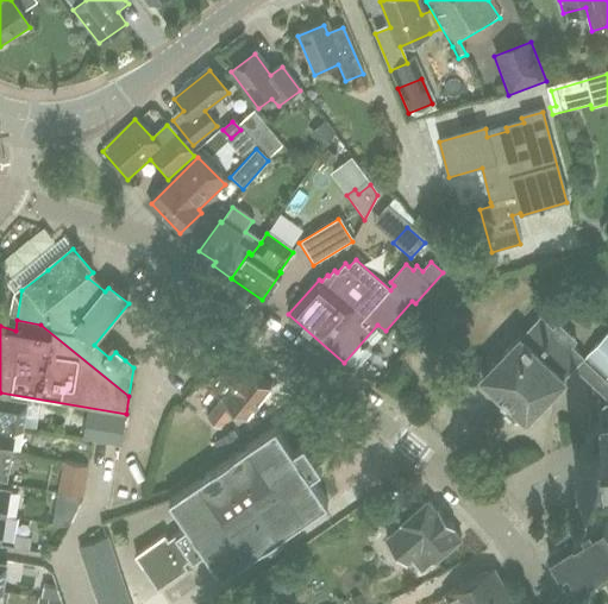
[(575,343),(556,325),(551,331),(539,320),(520,340),(519,339),(481,378),(506,402),(505,404),(505,411),(512,419),(519,419),(521,417),(525,421),(563,381),(562,379),(572,367),(582,360),(570,348),(575,343)]
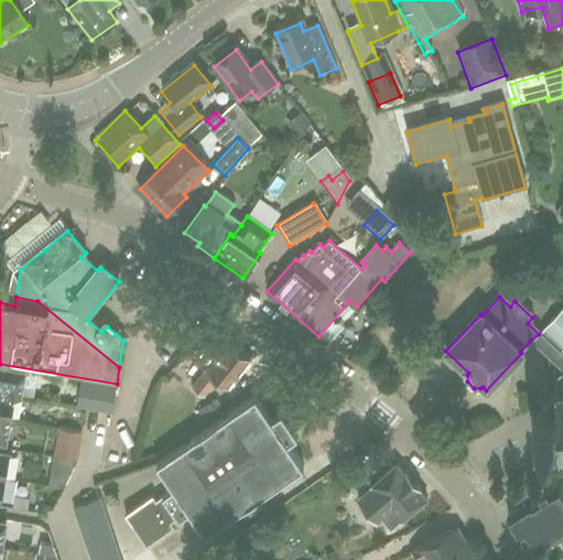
[(531,342),(562,372),(562,375),(562,376),(559,374),(558,376),(559,378),(555,380),(554,379),(552,381),(555,385),(554,392),(548,392),(549,397),(547,397),(547,400),(543,404),(540,401),(537,405),(541,409),(542,413),(534,413),(531,411),(529,413),(533,417),(533,430),(538,437),(548,435),(548,442),(551,443),(556,443),(556,453),(553,452),(553,456),(559,456),(559,460),(561,460),(561,455),(562,455),(562,358),(559,355),(562,351),(562,350),(562,312),(562,311),(538,336),(538,335),(531,342)]
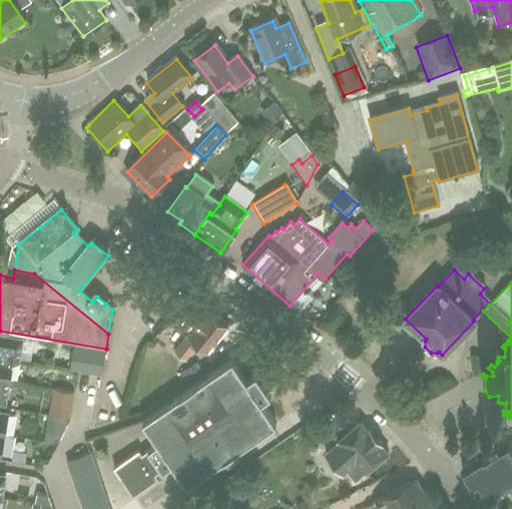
[(205,314),(190,302),(171,326),(186,338),(173,354),(183,363),(196,346),(205,354),(226,328),(207,312),(205,314)]
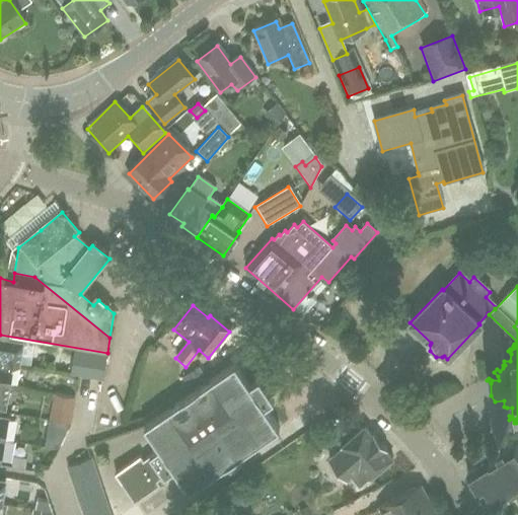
[(0,363),(12,366),(19,367),(22,345),(0,340),(0,363)]
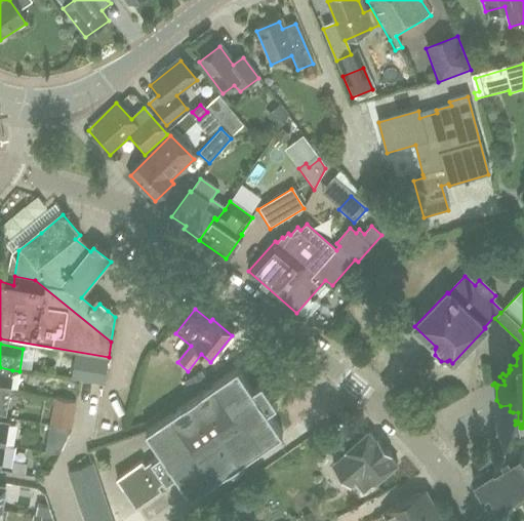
[(91,384),(95,358),(84,356),(80,382),(91,384)]
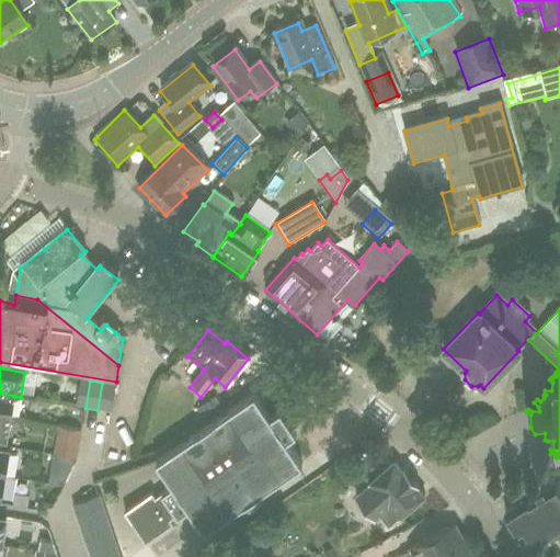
[(102,383),(98,410),(110,412),(116,386),(102,383)]
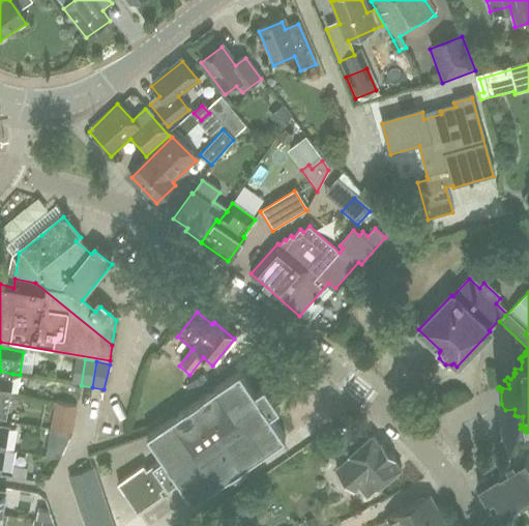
[(0,392),(8,395),(12,374),(0,371),(0,392)]
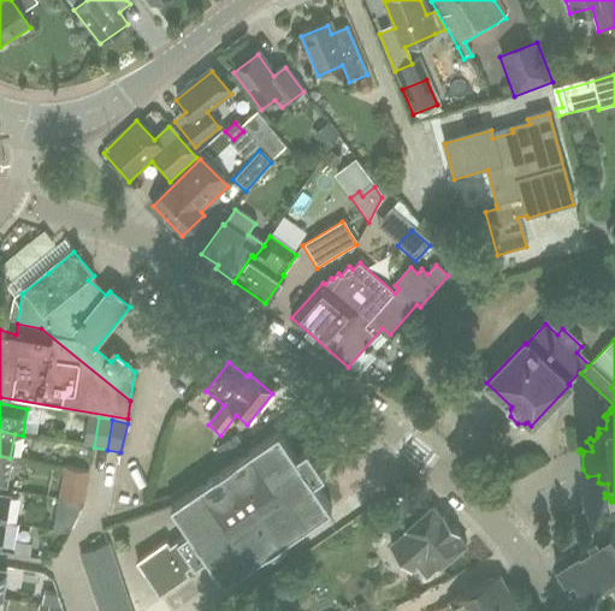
[(242,431),(224,443),(232,455),(250,443),(242,431)]
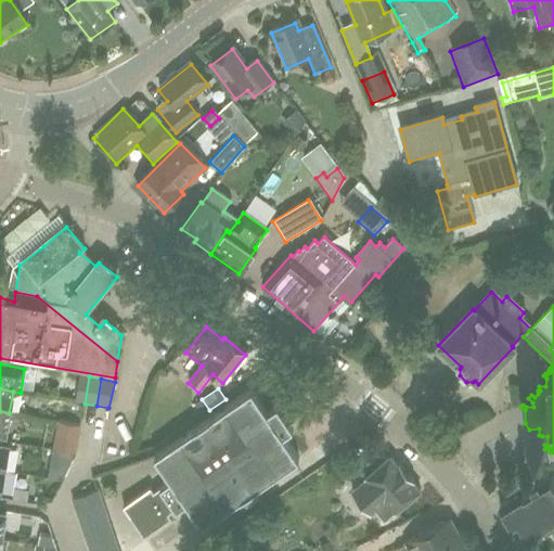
[(152,495),(149,490),(123,509),(143,538),(169,520),(168,517),(184,507),(200,528),(297,462),(282,439),(293,432),(287,425),(293,420),(294,418),(294,413),(292,411),(288,410),(287,410),(280,413),(277,408),(266,415),(250,393),(153,460),(168,483),(158,489),(159,489),(152,495)]
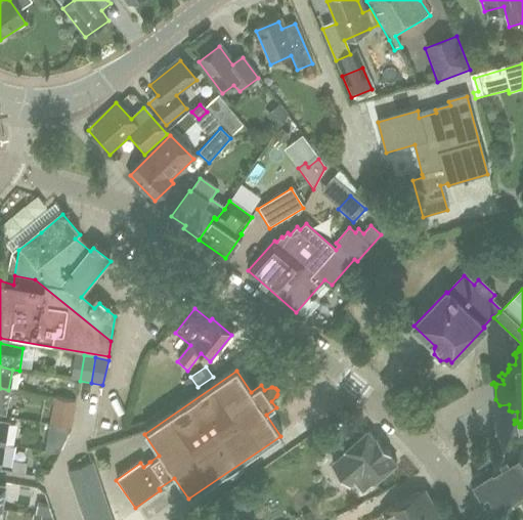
[(0,412),(5,413),(8,390),(0,388),(0,412)]
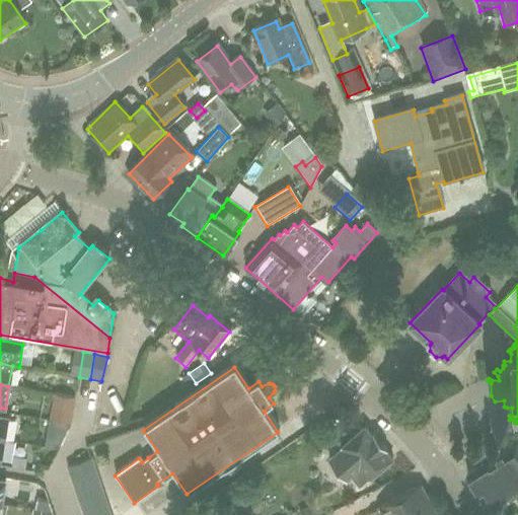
[(70,424),(74,397),(53,394),(48,421),(70,424)]
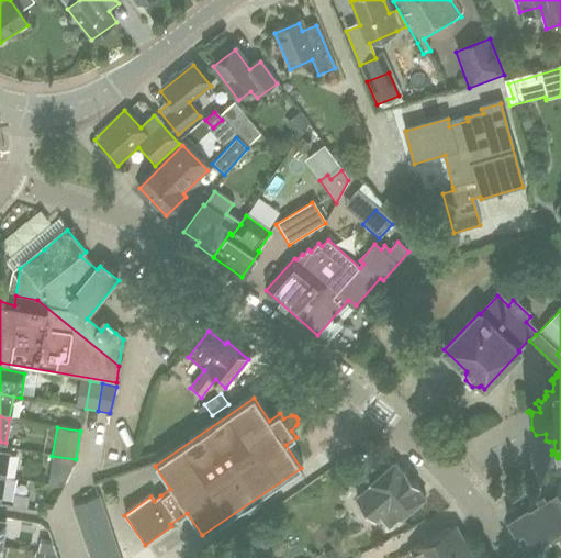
[(7,480),(23,483),(27,460),(11,457),(7,480)]
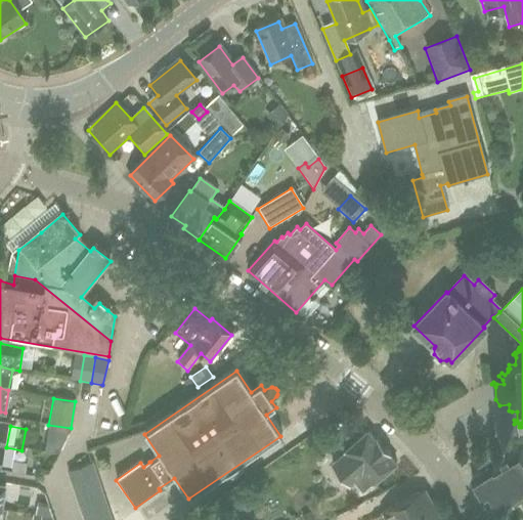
[(346,483),(350,487),(353,485),(361,494),(395,466),(366,433),(336,460),(337,460),(330,466),(337,473),(337,478),(342,483),(346,483)]
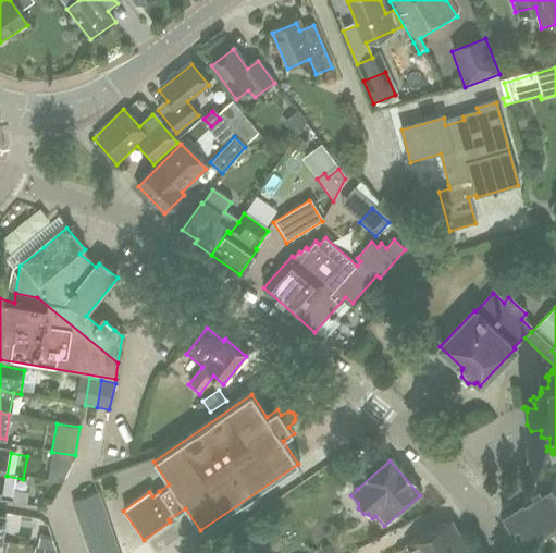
[(555,486),(553,480),(524,498),(523,495),(499,510),(516,536),(517,535),(527,550),(555,531),(555,486)]
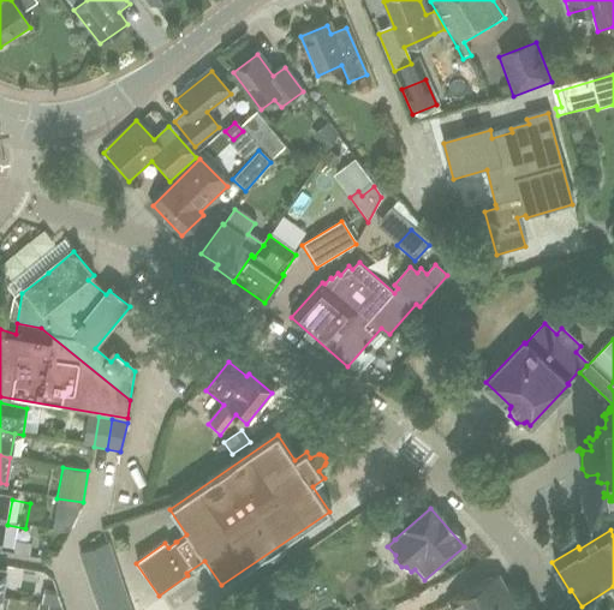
[(28,558),(30,546),(16,544),(16,545),(13,556),(28,558)]
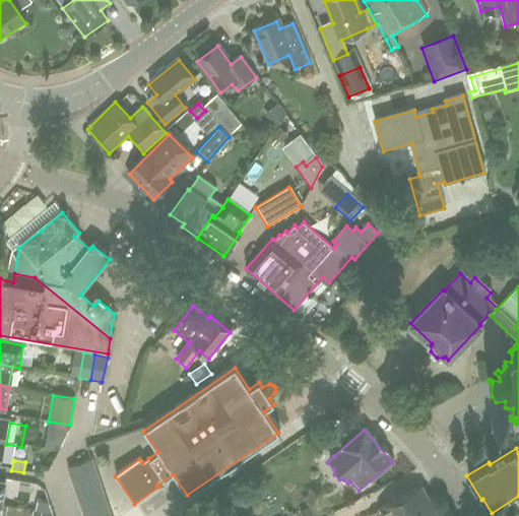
[(71,480),(95,472),(91,460),(67,468),(71,480)]
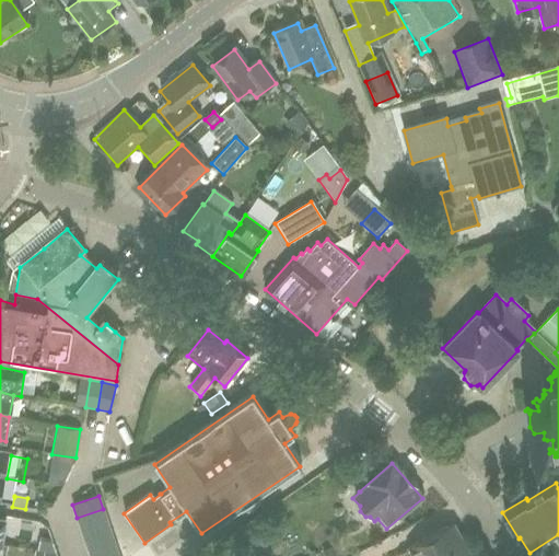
[(81,530),(107,521),(103,509),(77,518),(81,530)]
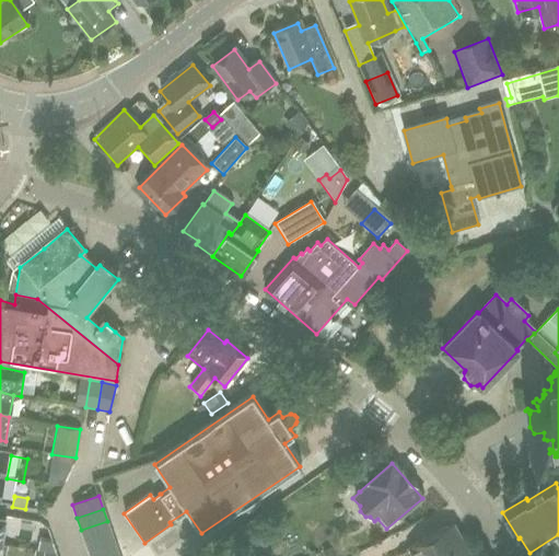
[(84,543),(111,534),(107,521),(81,530),(84,543)]
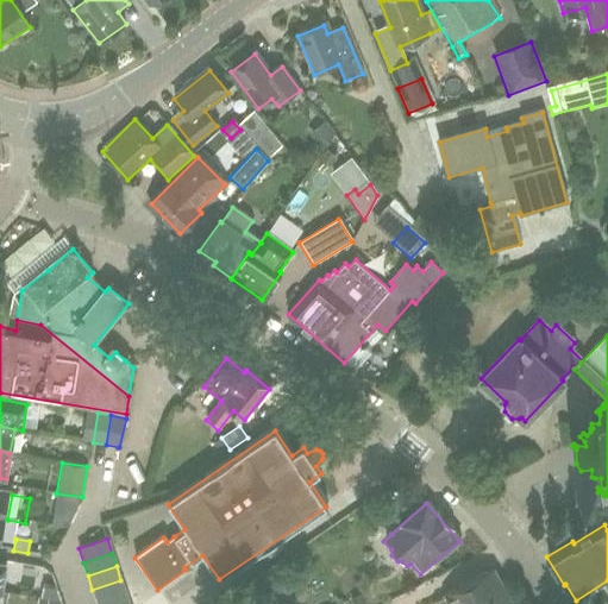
[(444,599),(437,603),(483,603),(505,592),(494,571),(443,597),(444,599)]
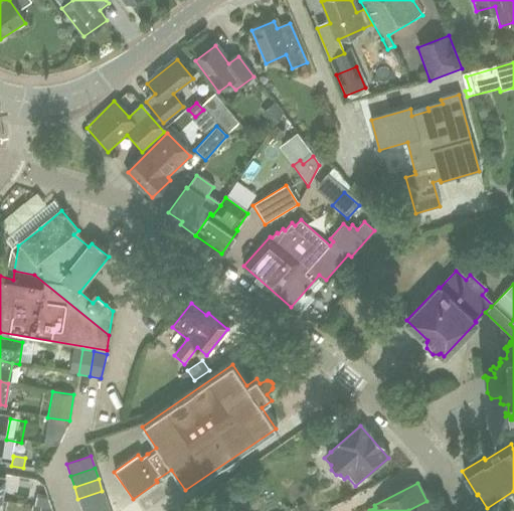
[(81,509),(106,502),(102,491),(77,499),(81,509)]
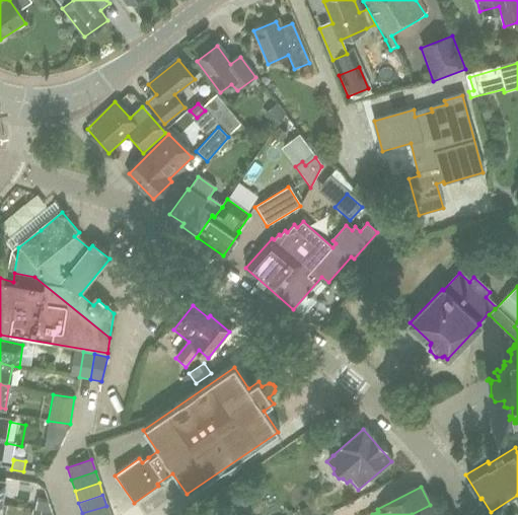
[(33,511),(52,514),(47,499),(37,497),(33,511)]
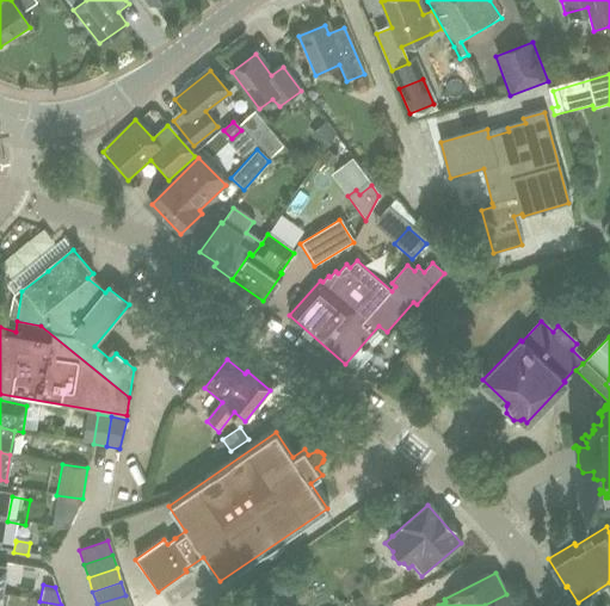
[(512,605),(506,594),(485,605),(512,605)]
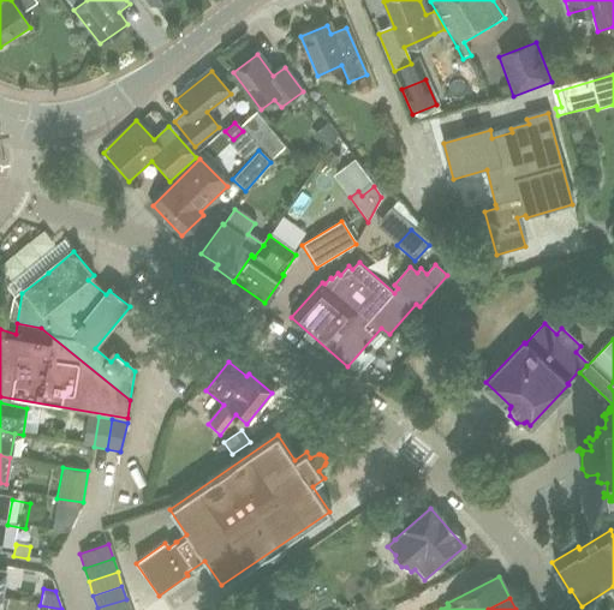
[(130,609),(126,599),(97,608),(97,609),(130,609)]
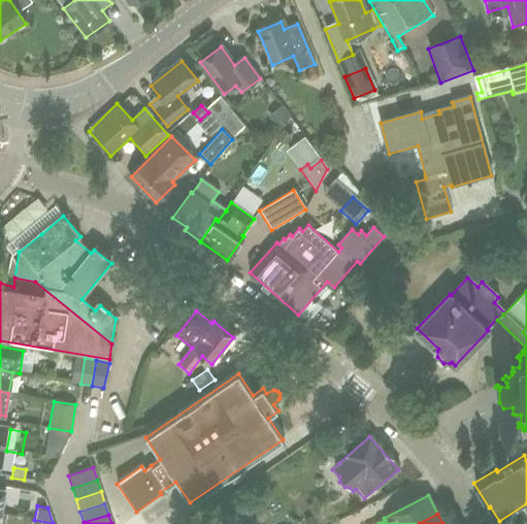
[(320,523),(316,515),(302,521),(303,523),(320,523)]
